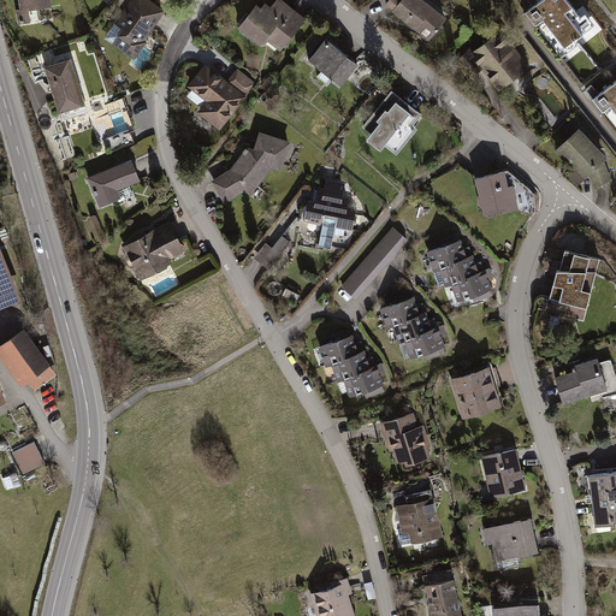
[(30,23),(28,10),(51,6),(48,0),(17,0),(19,9),(17,10),(19,24),(30,23)]
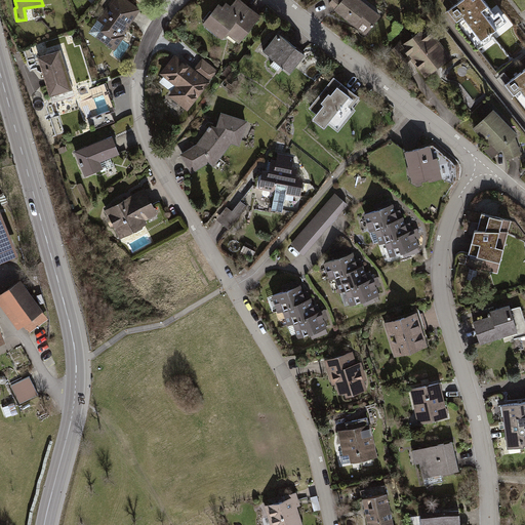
[(140,9),(127,0),(109,0),(89,29),(115,46),(140,9)]
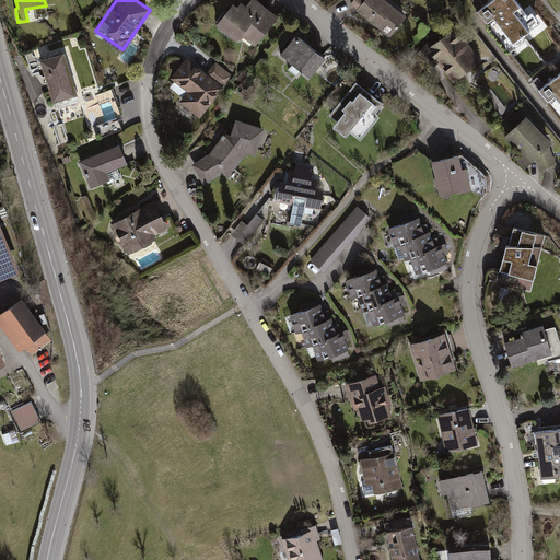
[(233,3),(216,24),(236,39),(241,35),(256,46),(279,16),(257,0),(249,0),(246,6),(241,1),(237,6),(233,3)]
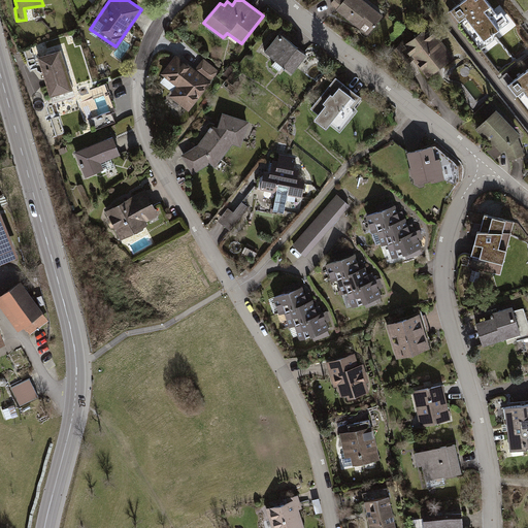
[(384,15),(364,0),(332,0),(330,4),(367,34),(384,15)]
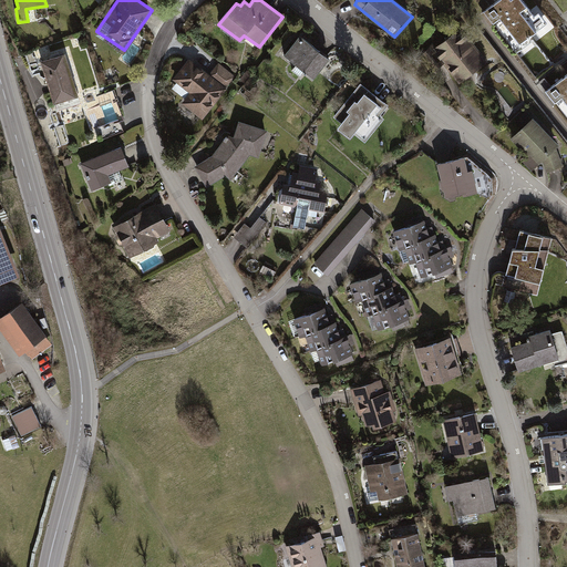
[(494,0),(482,10),(515,53),(529,41),(526,35),(545,21),(537,10),(533,13),(522,0),(494,0)]
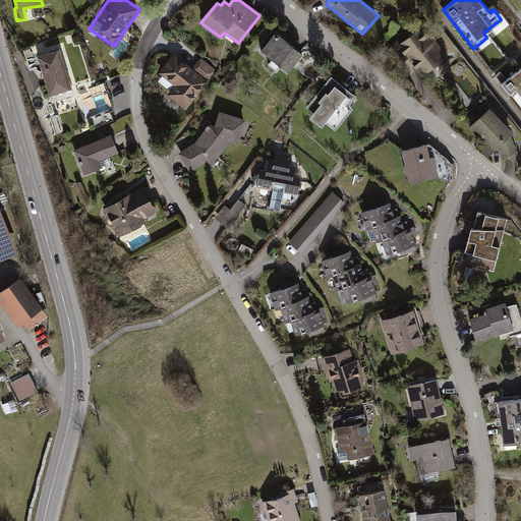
[(423,24),(400,43),(397,40),(387,51),(400,65),(407,59),(422,75),(448,55),(423,24)]
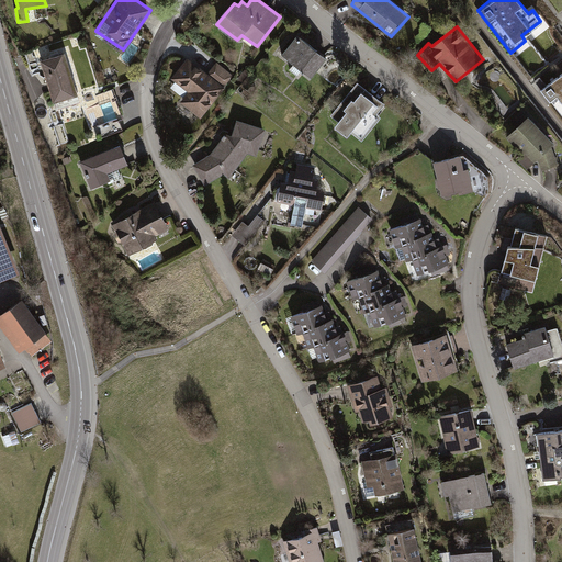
[(327,57),(298,34),(281,54),(312,78),(327,57)]
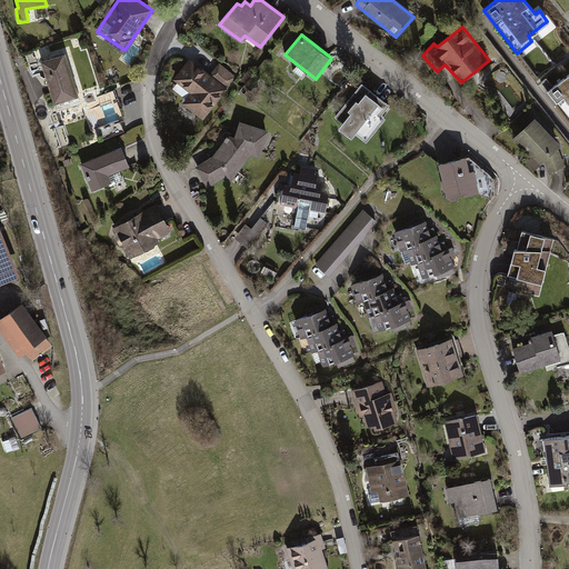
[(52,109),(82,101),(68,50),(38,58),(52,109)]
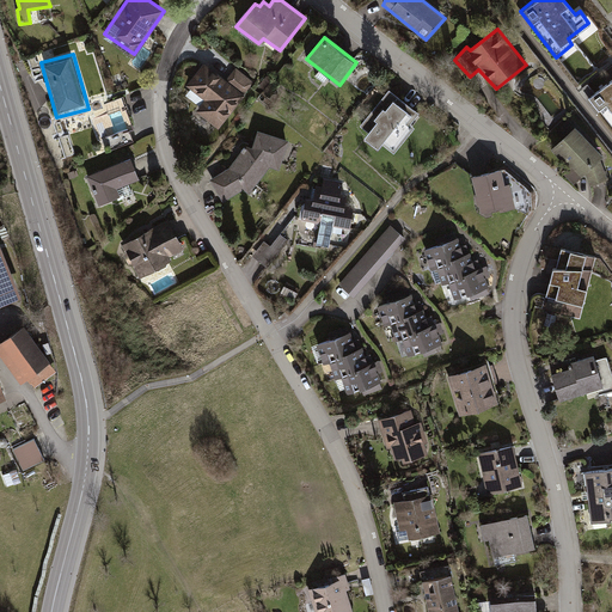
[(226,80),(204,62),(185,85),(204,99),(196,110),(219,129),(255,81),(236,67),(226,80)]
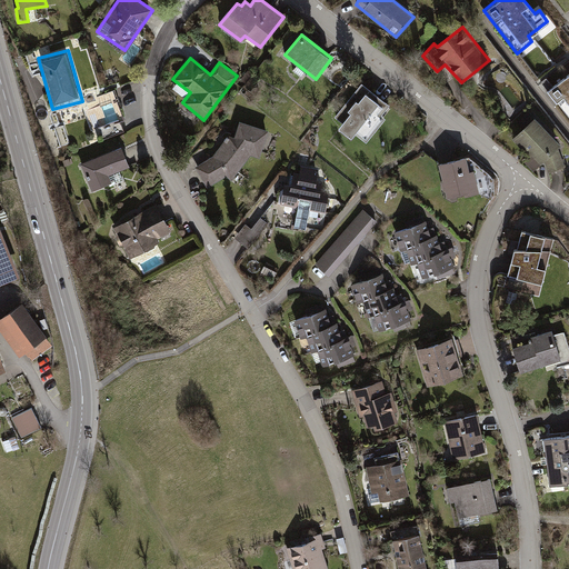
[(252,73),(248,70),(240,80),(245,83),(252,73)]
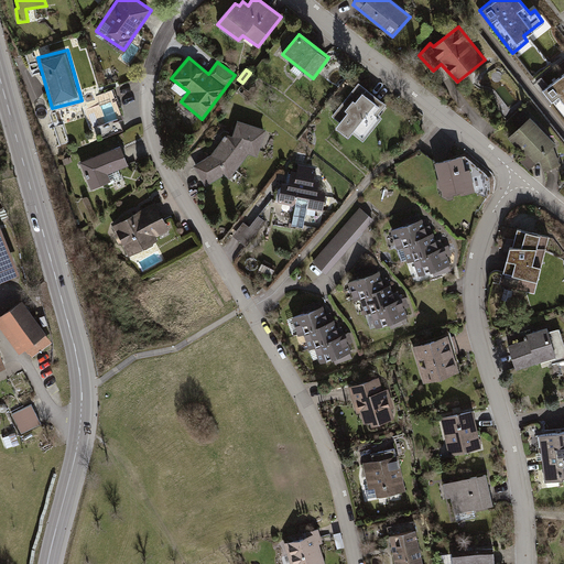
[(563,69),(539,89),(563,121),(563,69)]
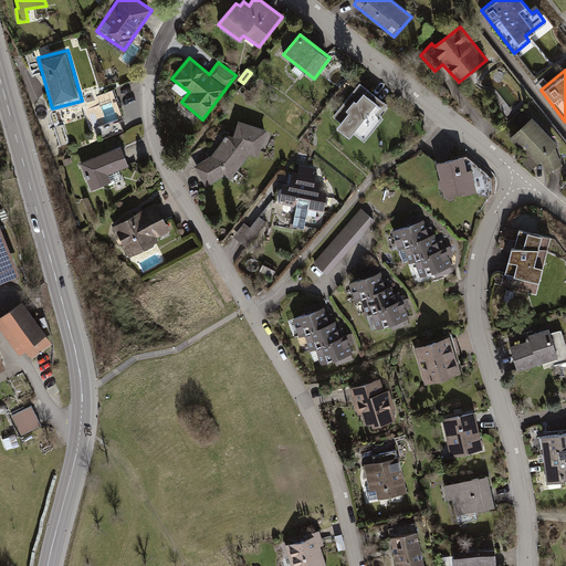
[(388,104),(359,82),(333,117),(341,123),(336,128),(350,139),(354,135),(365,143),(384,118),(379,115),(388,104)]
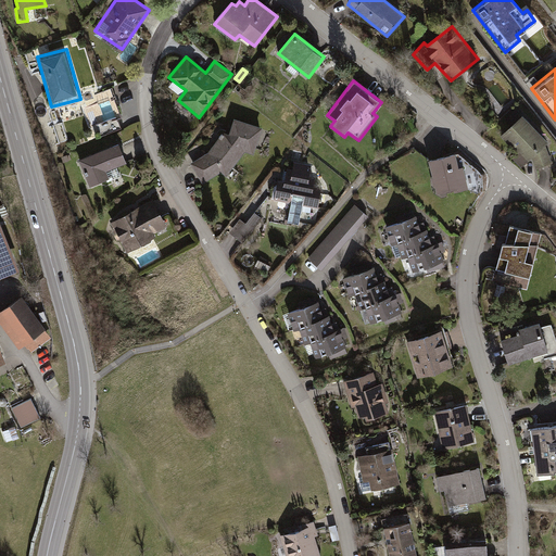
[(512,125),(501,136),(518,153),(513,159),(521,168),(532,158),(536,171),(554,164),(545,146),(548,141),(517,109),(506,121),(512,125)]
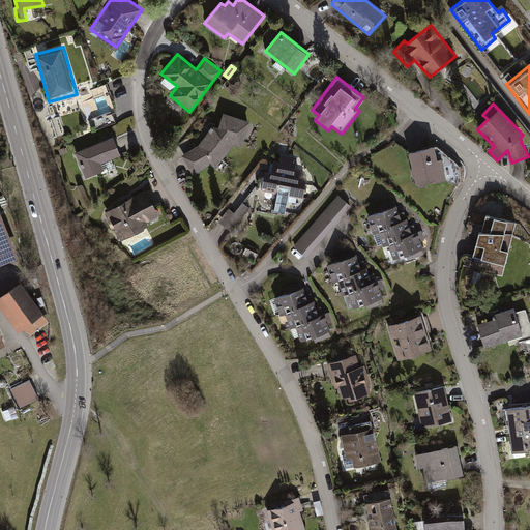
[(199,145),(182,155),(194,175),(211,164),(215,168),(234,144),(242,146),(249,121),(223,112),(218,127),(212,125),(199,145)]
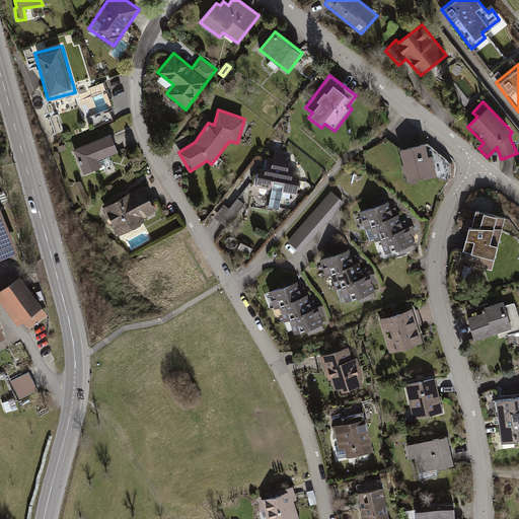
[(110,131),(71,149),(82,174),(122,156),(110,131)]
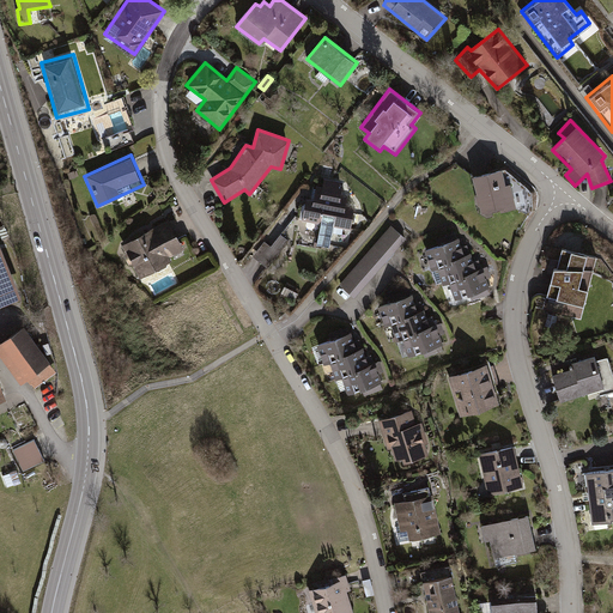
[(503,169),(472,176),(483,214),(499,210),(501,213),(516,208),(510,184),(507,186),(503,169)]
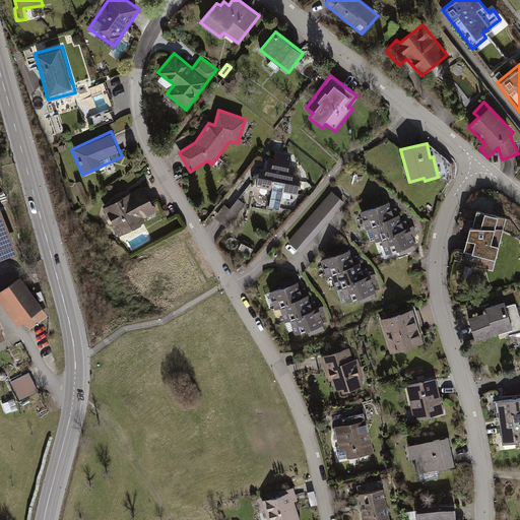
[(291,154),(275,151),(273,157),(268,157),(266,169),(260,168),(256,186),(271,189),(268,207),(279,209),(282,191),(298,194),(301,175),(294,174),(295,165),(289,164),(291,154)]
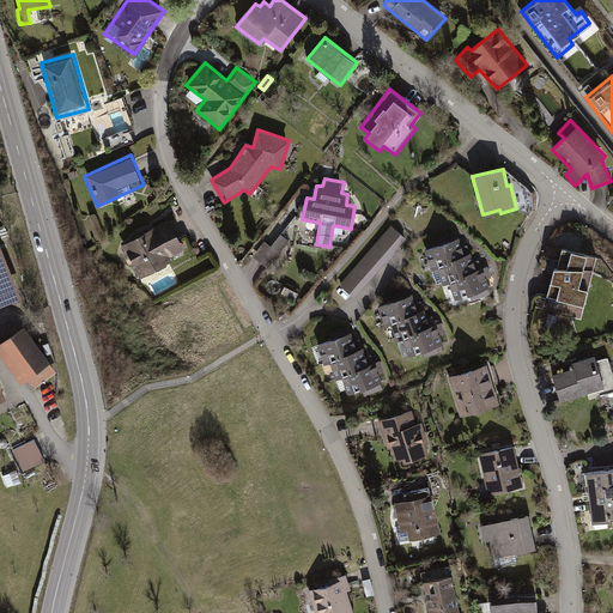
[(173,216),(121,243),(140,278),(192,250),(173,216)]
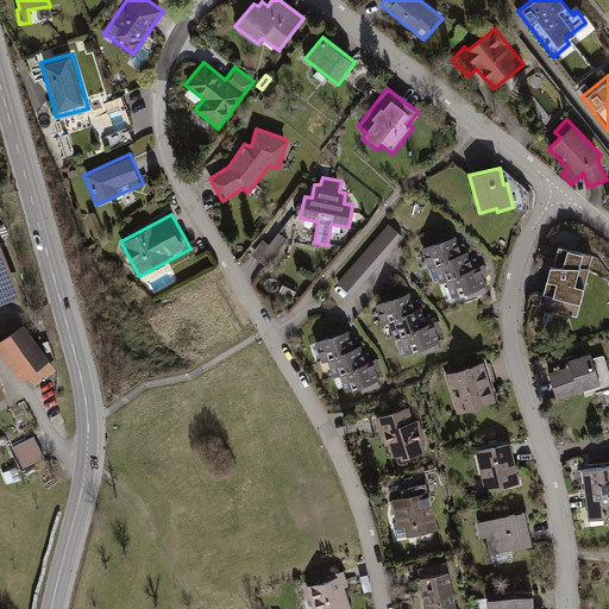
[(388,224),(338,283),(352,297),(403,237),(388,224)]
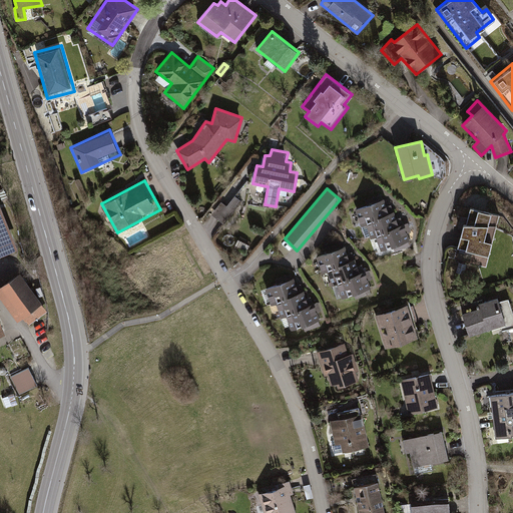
[(221,201),(211,214),(225,225),(242,202),(234,195),(226,205),(221,201)]
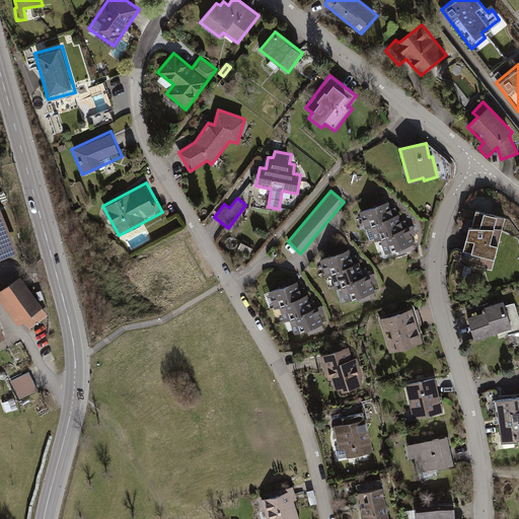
[(388,202),(359,212),(365,229),(370,228),(375,241),(380,239),(385,253),(415,243),(409,226),(403,228),(398,214),(393,216),(388,202)]
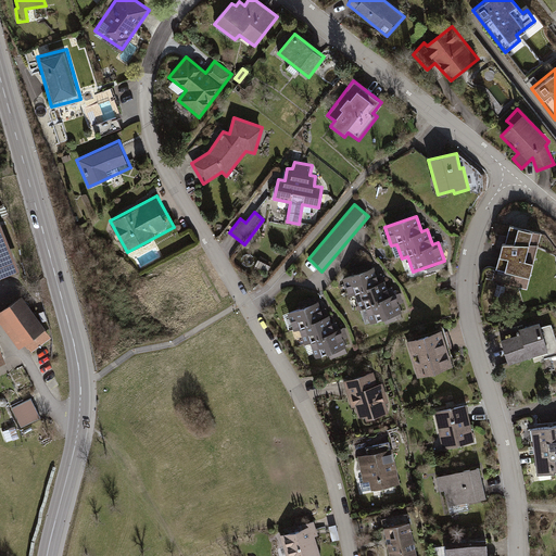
[(542,234),(510,226),(506,243),(503,243),(495,268),(531,277),(542,234)]
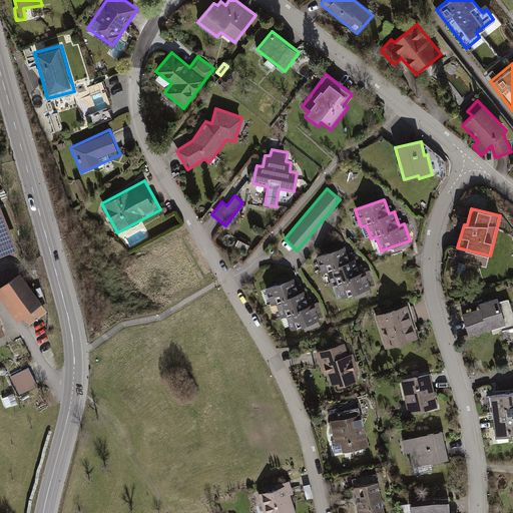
[(0,210),(0,253),(15,247),(0,210)]
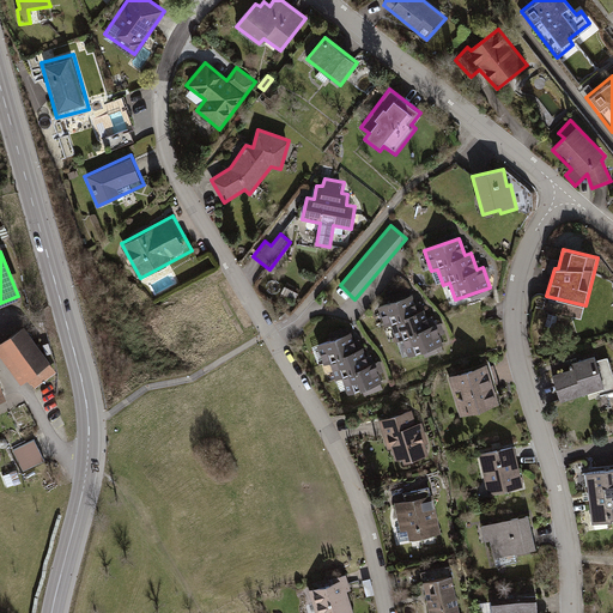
[(412,295),(377,307),(384,328),(390,326),(396,341),(402,339),(408,356),(443,345),(436,325),(430,326),(424,310),(418,311),(412,295)]
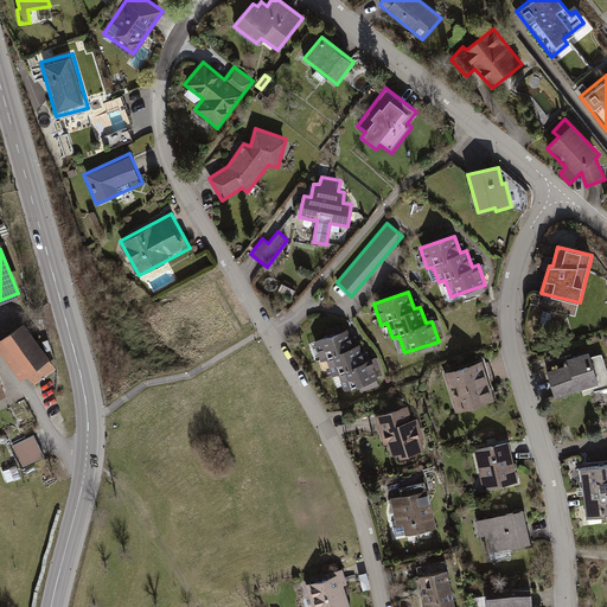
[(27,374),(33,383),(55,368),(23,323),(0,339),(0,349),(21,378),(27,374)]
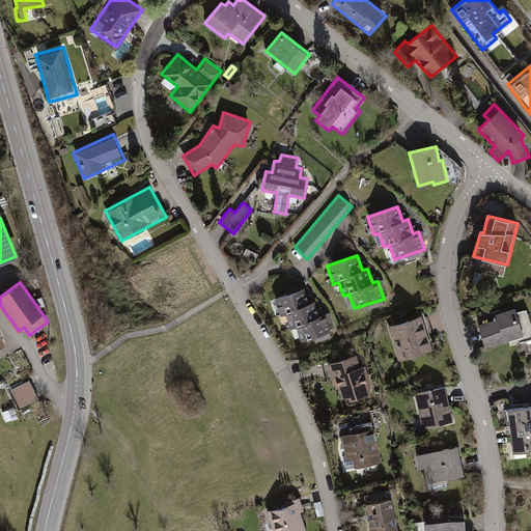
[(304,288),(274,299),(280,316),(285,314),(290,329),(296,327),(301,341),(331,331),(325,313),(318,315),(314,301),(309,303),(304,288)]
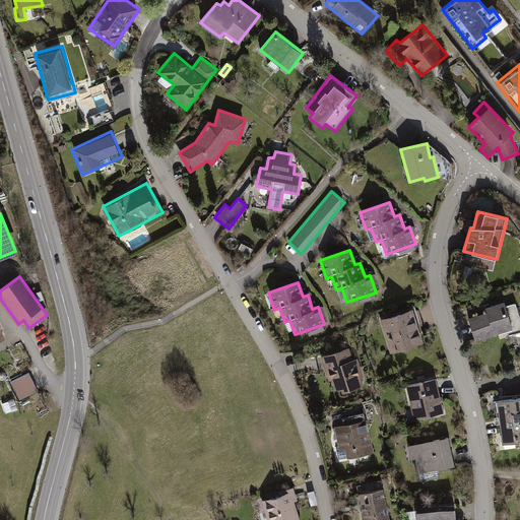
[(486,312),(468,318),(477,341),(514,330),(505,302),(484,308),(486,312)]
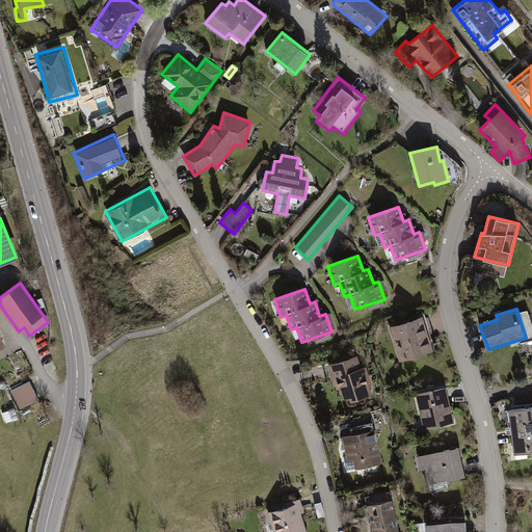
[(422,316),(390,326),(400,361),(433,351),(422,316)]
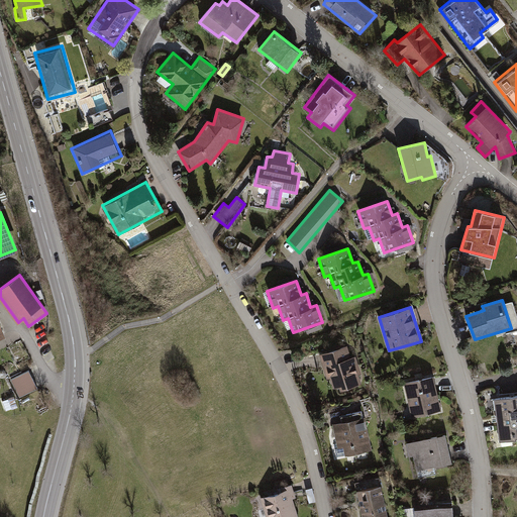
[(351,357),(347,345),(319,354),(327,379),(330,379),(333,389),(339,387),(340,390),(362,384),(359,375),(362,374),(355,355),(351,357)]
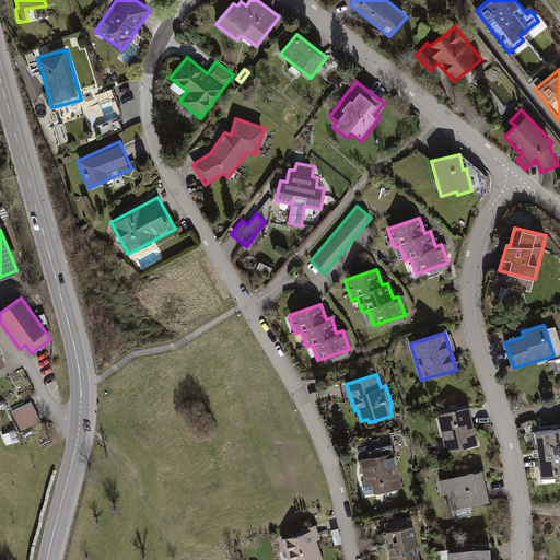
[(28,400),(9,411),(20,431),(39,420),(28,400)]
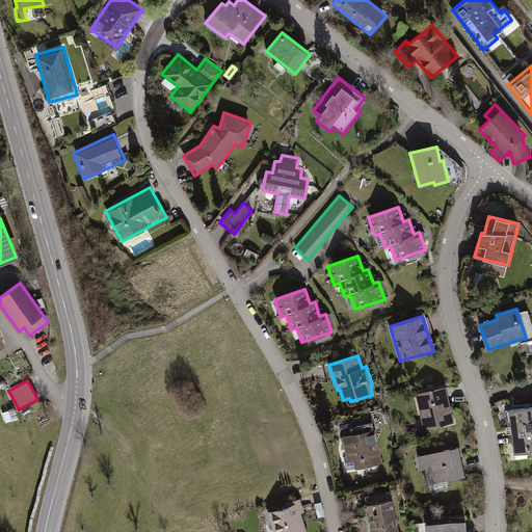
[(446,387),(415,395),(424,429),(454,422),(446,387)]
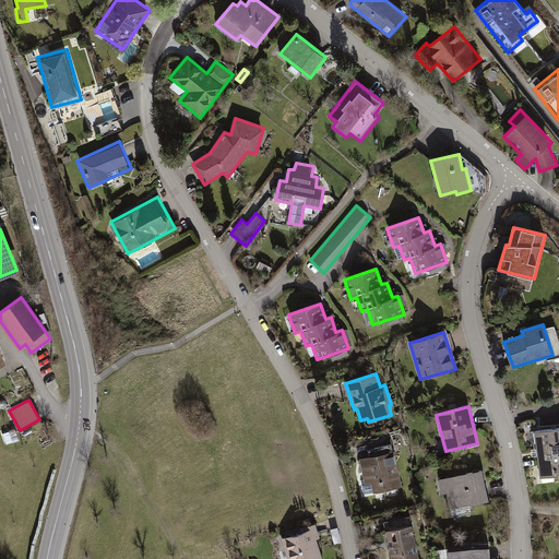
[(558,431),(534,435),(538,477),(558,474),(558,431)]
